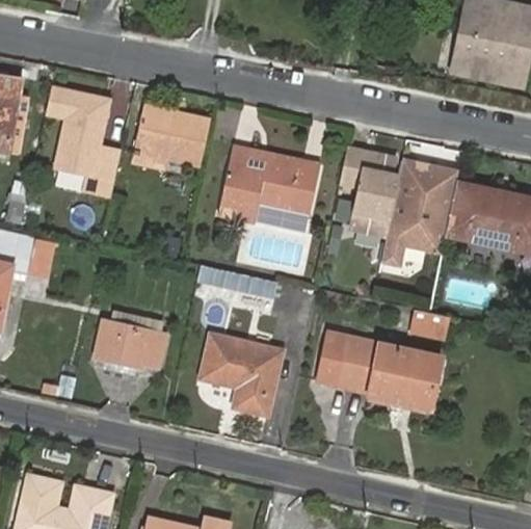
[(524,50),(530,52),(530,50),(530,9),(482,0),(466,0),(450,74),(515,87),(524,50)]
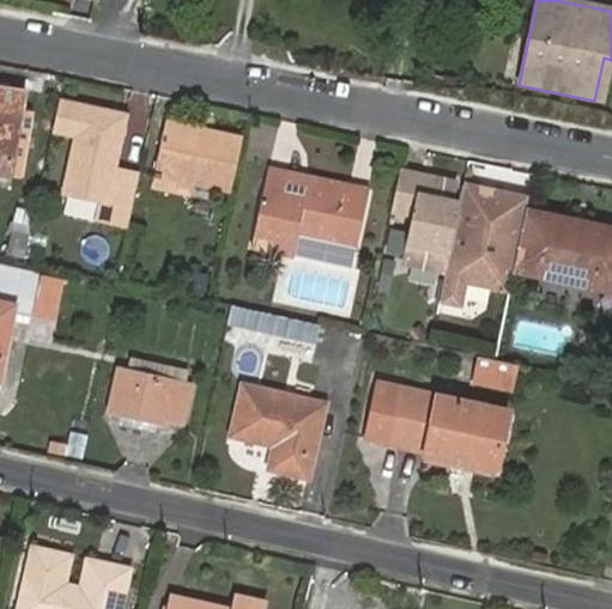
[(603,102),(611,60),(604,58),(594,101),(603,102)]
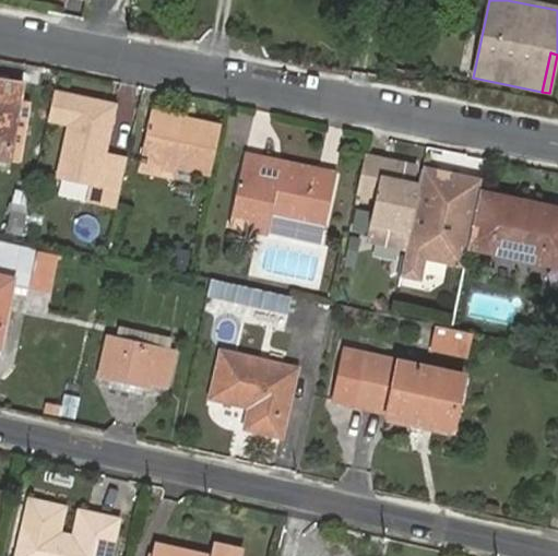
[(0,157),(9,161),(23,82),(0,77),(0,157)]
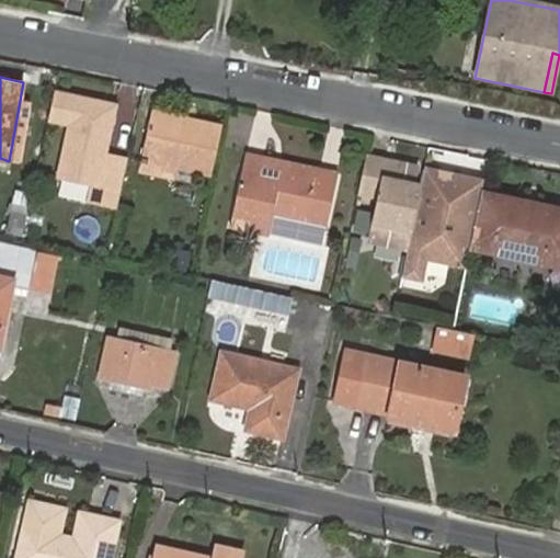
[(53,89),(47,120),(67,124),(56,175),(65,177),(81,94),(53,89)]
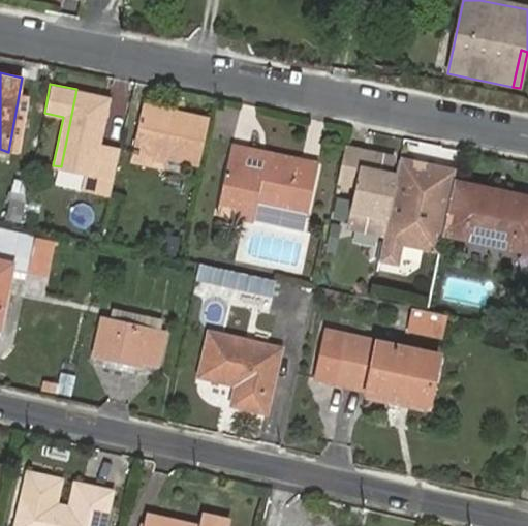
[(111,193),(120,148),(97,143),(106,95),(76,89),(61,166),(84,171),(81,187),(111,193)]
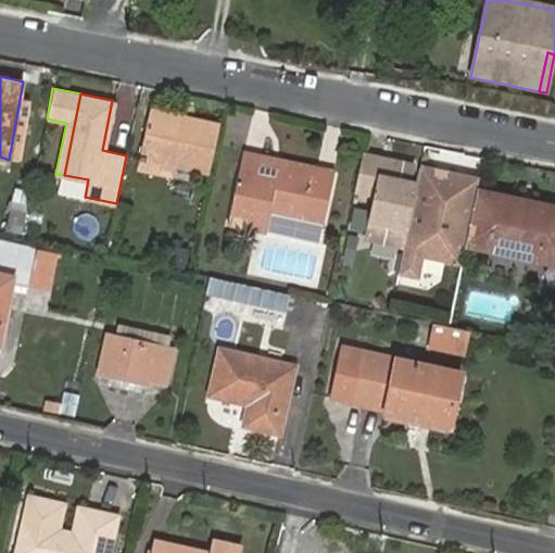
[(178,163),(210,170),(219,122),(150,109),(140,155),(178,163)]
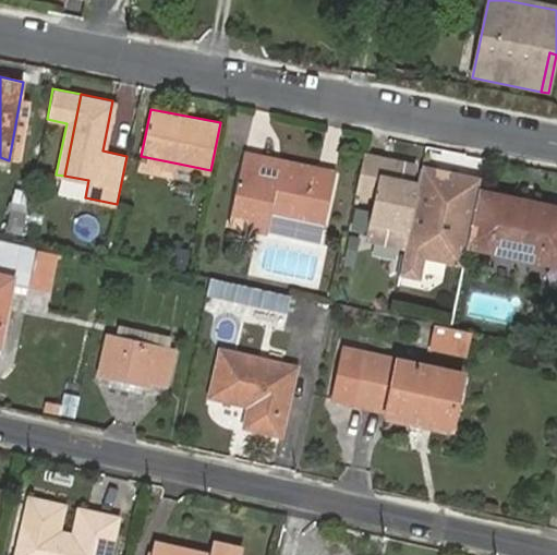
[(259,164),(262,156),(243,152),(228,224),(267,232),(273,210),(325,221),(336,171),(315,167),(313,176),(259,164)]
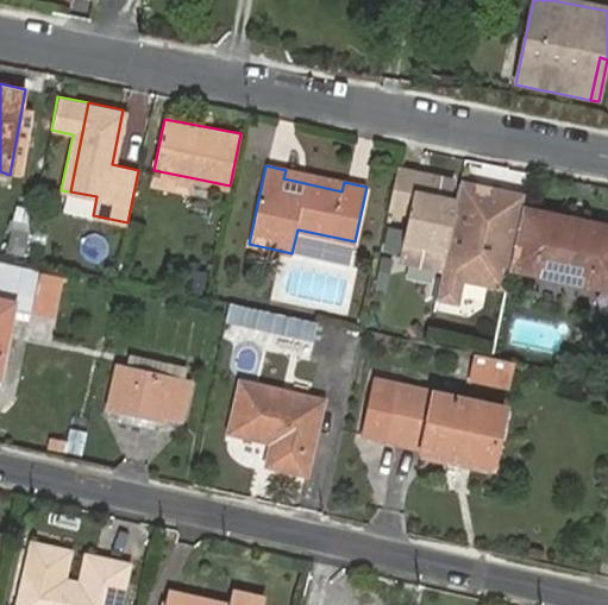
[(193,190),(195,178),(154,170),(151,183),(193,190)]
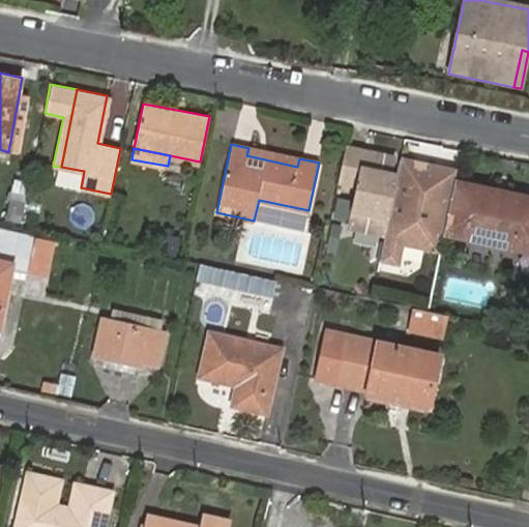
[(299,158),(248,148),(246,155),(297,167),(299,158)]
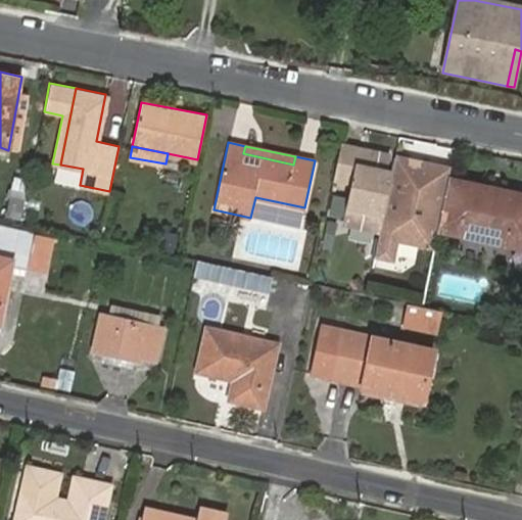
[(380,232),(392,174),(384,173),(387,156),(341,146),(334,180),(354,184),(346,225),(380,232)]
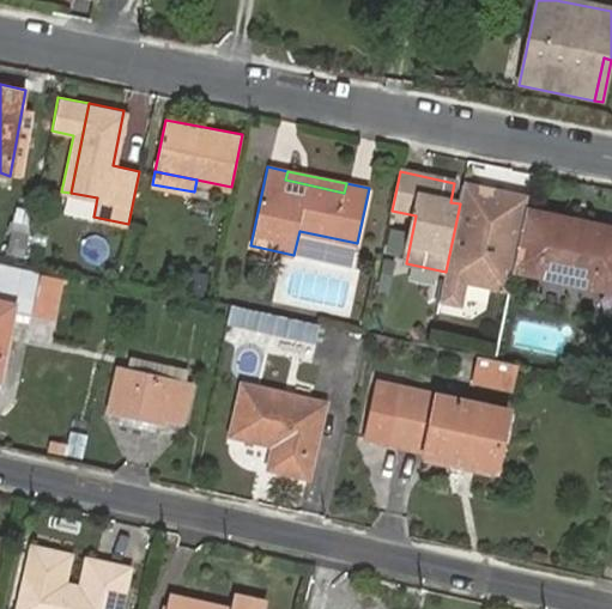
[(454,183),(450,202),(460,203),(464,186),(454,183)]
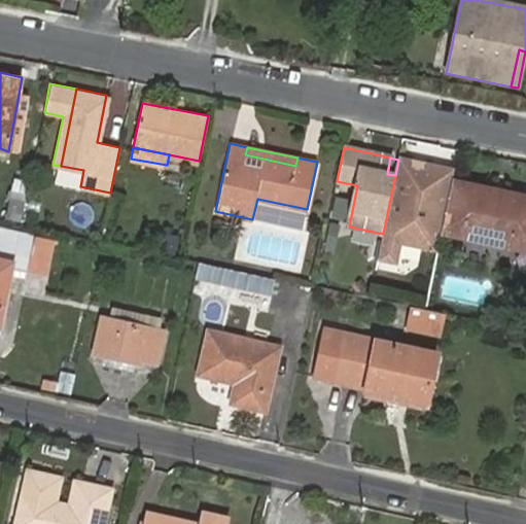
[(453,170),(398,160),(395,175),(383,234),(378,259),(390,262),(396,257),(399,243),(436,250),(451,181),(453,170)]
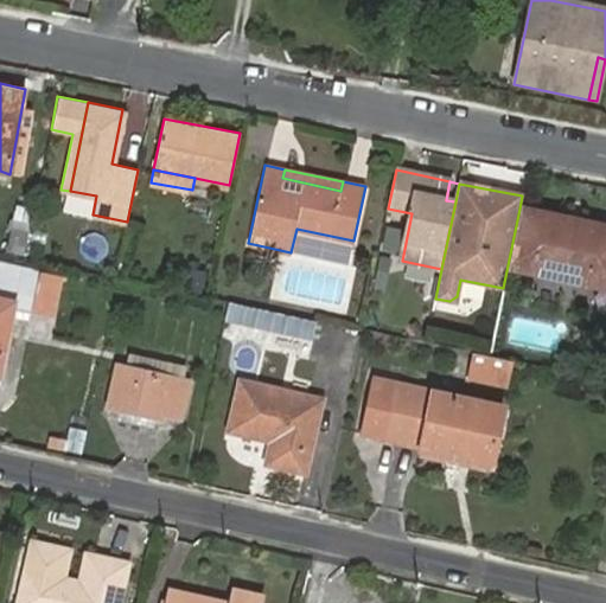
[(605,226),(520,209),(509,263),(605,283),(605,226)]
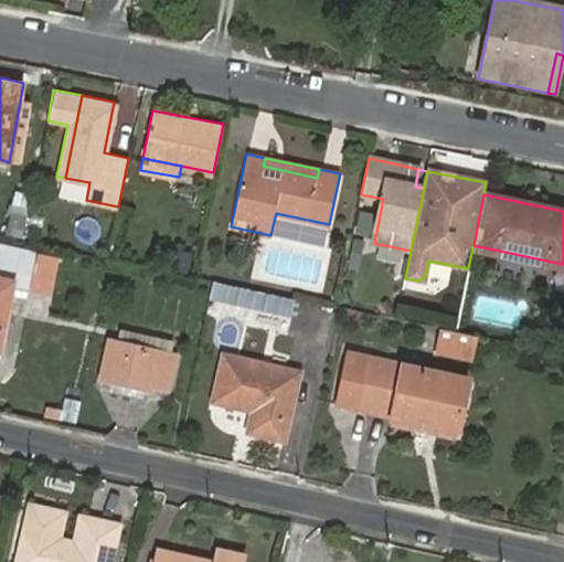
[(11,207),(7,236),(23,240),(29,210),(11,207)]
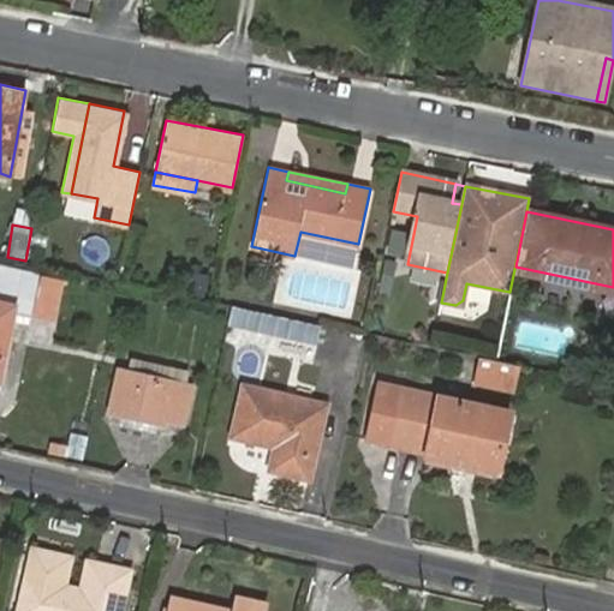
[(352,269),(358,244),(300,232),(294,256),(352,269)]
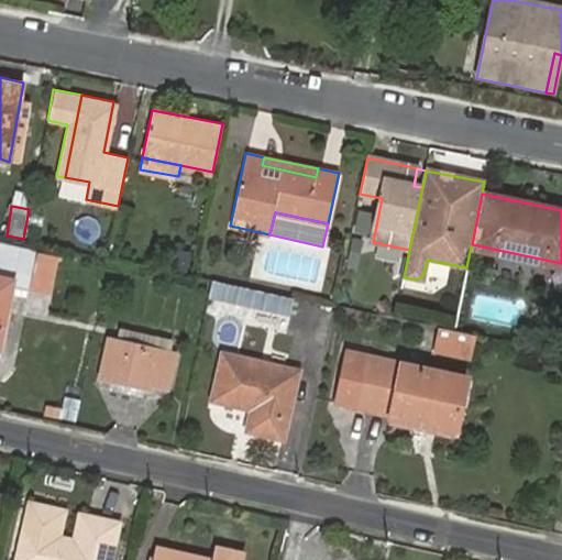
[(41,254),(0,244),(0,252),(39,261),(41,254)]
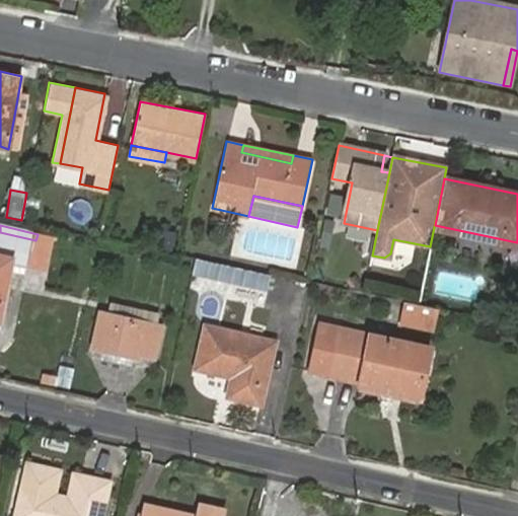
[(35,240),(0,232),(0,311),(10,265),(30,269),(32,258),(35,240)]
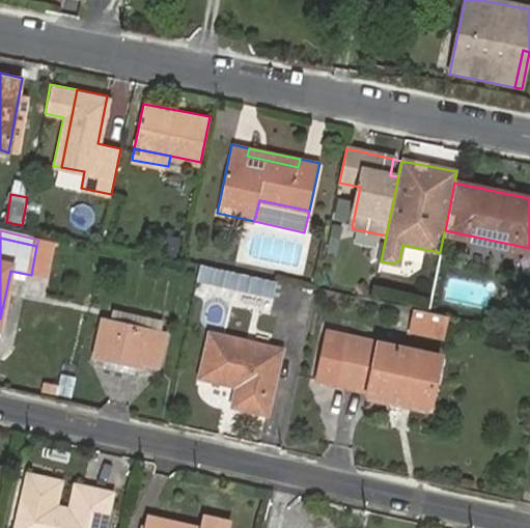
[(36,246),(33,264),(31,275),(49,279),(51,267),(56,243),(38,240),(36,246)]
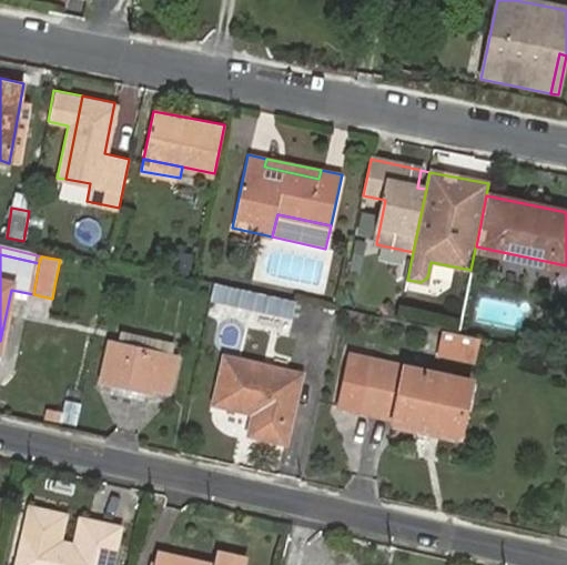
[(300,299),(244,288),(241,306),(296,319),(300,299)]
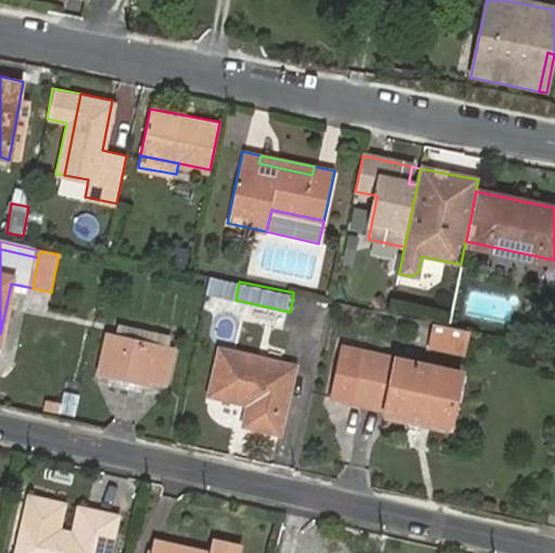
[(469,331),(438,325),(433,346),(465,352),(469,331)]
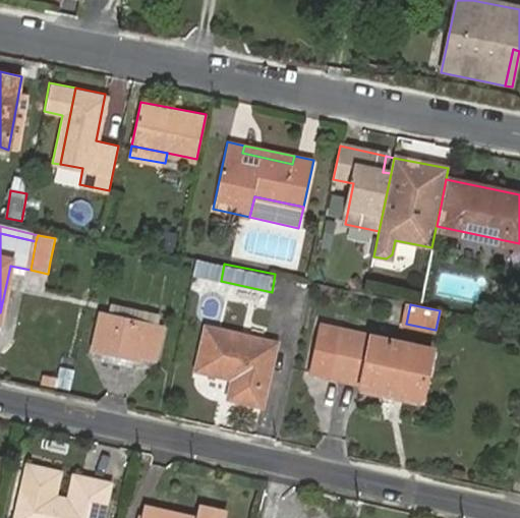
[(113,305),(111,314),(156,324),(158,315),(113,305)]
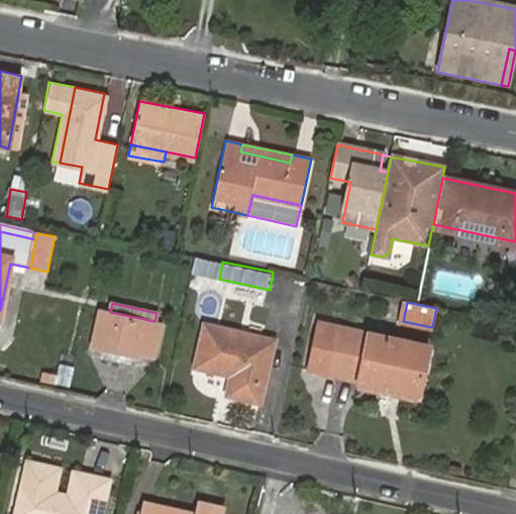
[(155,321),(110,312),(102,310),(94,347),(139,357),(140,352),(155,355),(163,323),(155,321)]
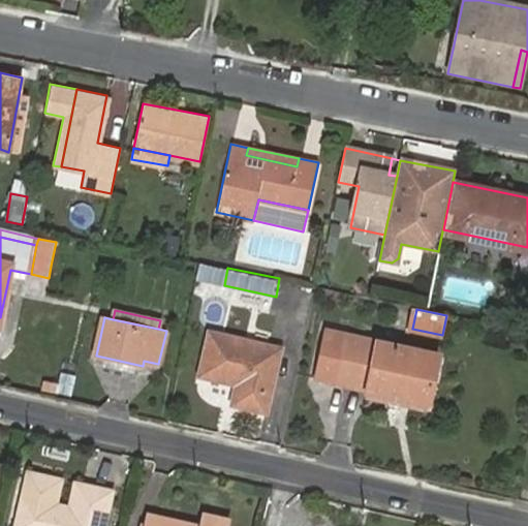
[(211,332),(200,373),(239,382),(234,403),(266,410),(281,348),(211,332)]
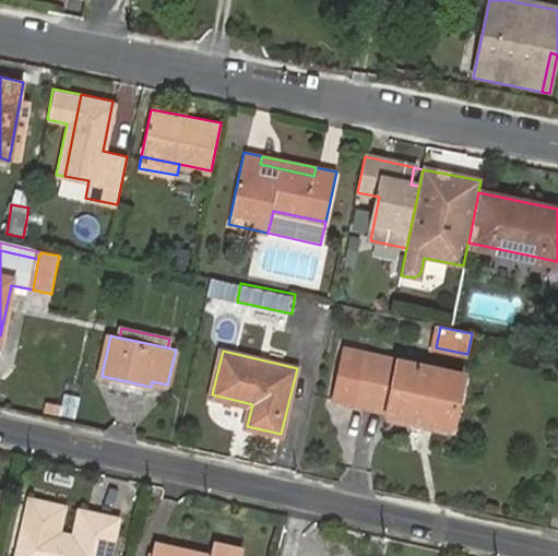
[(464,376),(367,354),(357,402),(389,409),(389,413),(452,426),(464,376)]
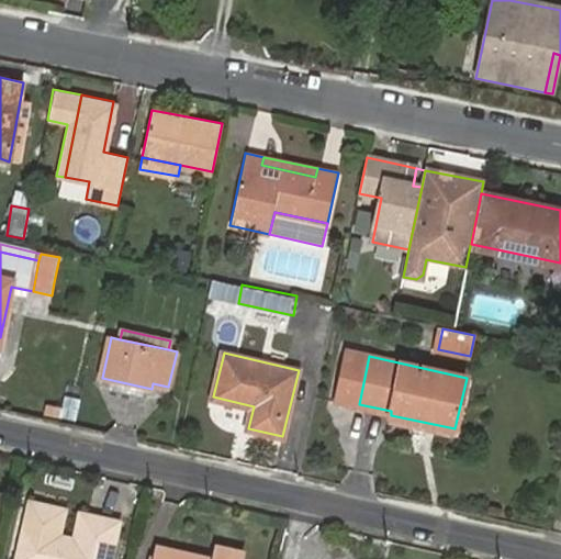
[(65,529),(73,502),(41,494),(33,521),(65,529)]
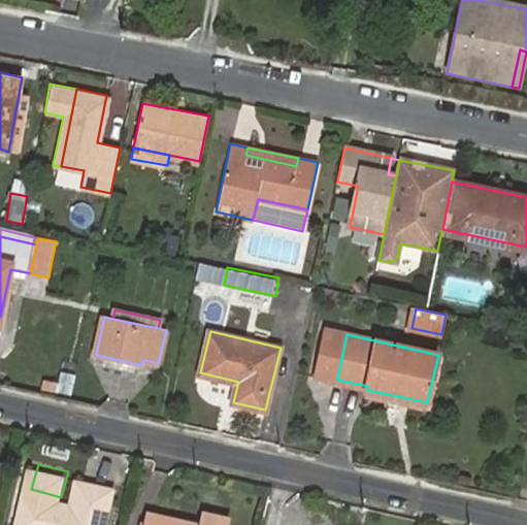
[(85,477),(78,500),(89,503),(96,480),(85,477)]
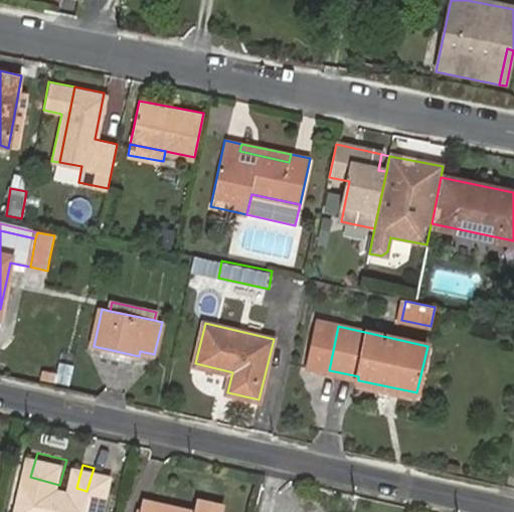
[(59,485),(30,477),(23,506),(46,511),(102,511),(113,472),(94,468),(87,491),(76,488),(59,485)]
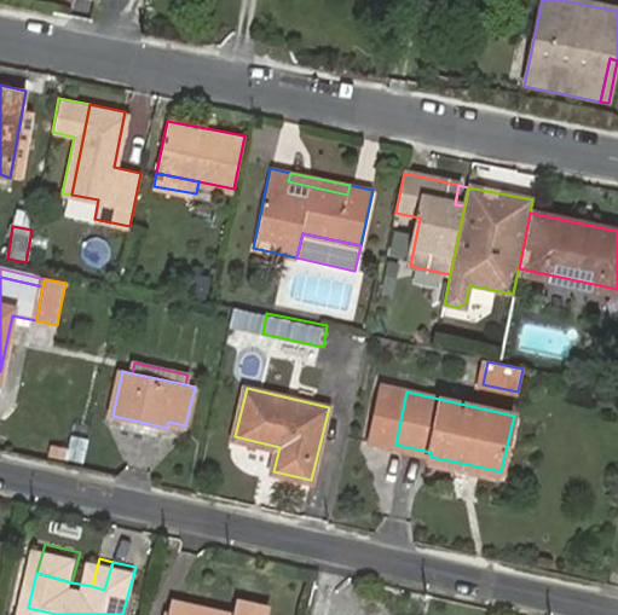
[(272,614),(277,601),(246,593),(241,610),(180,596),(174,614),(272,614)]
